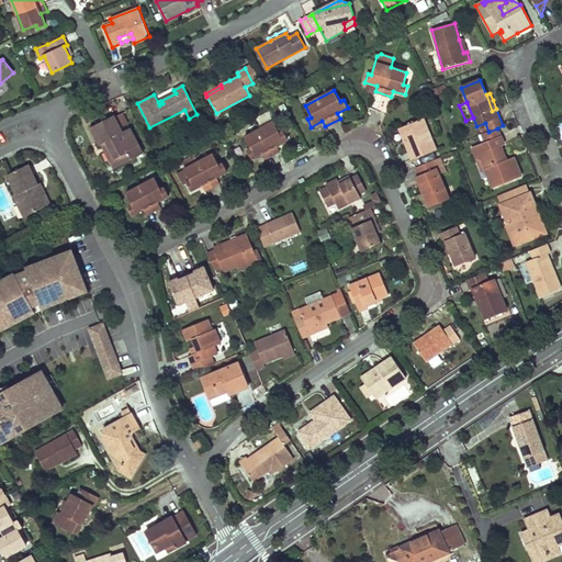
[(115,114),(122,127),(128,124),(123,111),(115,114)]
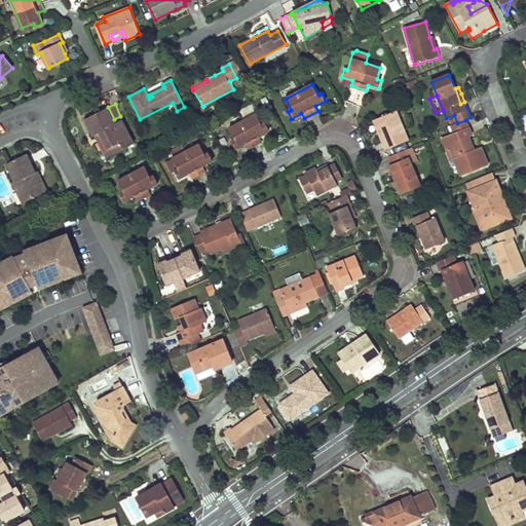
[(85,119),(94,136),(96,135),(100,133),(112,155),(135,144),(121,120),(115,123),(107,108),(98,113),(85,119)]
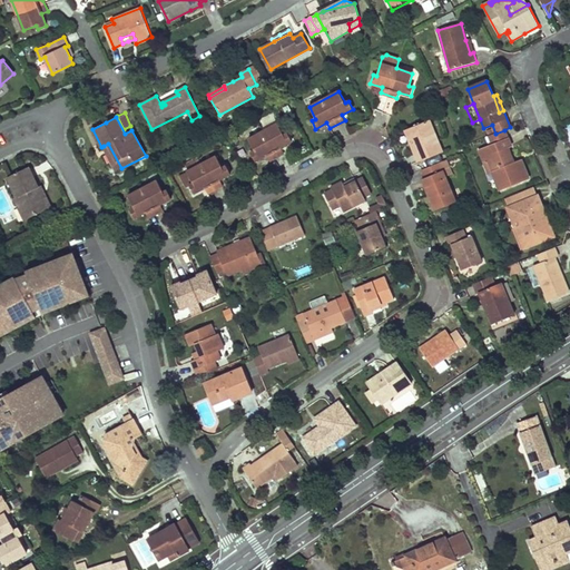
[(443,153),(430,120),(409,128),(419,151),(415,154),(419,163),(443,153)]
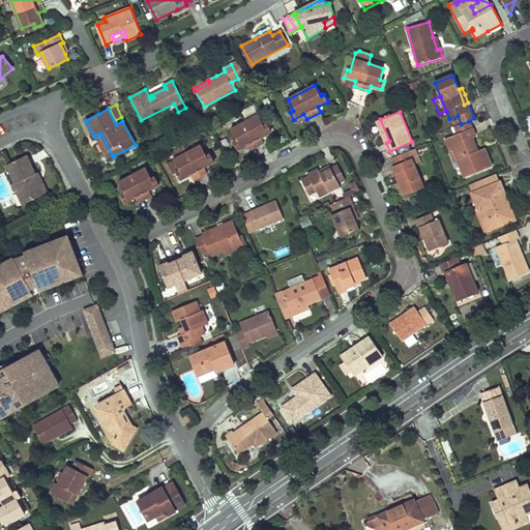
[(231,129),(237,141),(233,142),(237,150),(247,144),(251,149),(264,142),(262,137),(271,131),(267,123),(264,125),(258,115),(231,129)]
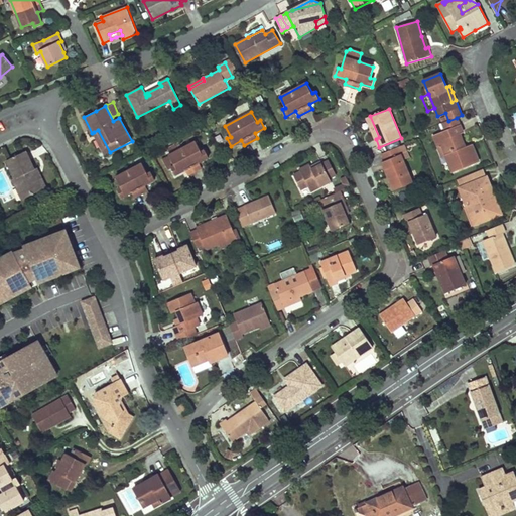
[(370,116),(367,118),(372,129),(376,139),(379,137),(370,116)]
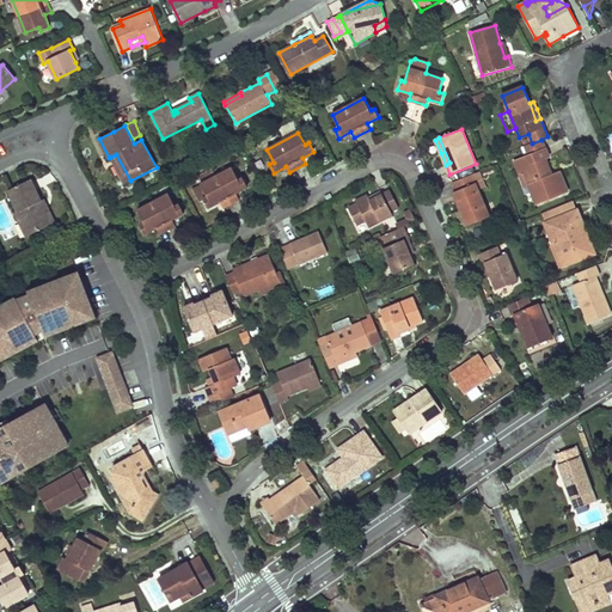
[(528,154),(545,148),(542,140),(532,144),(525,146),(528,154)]
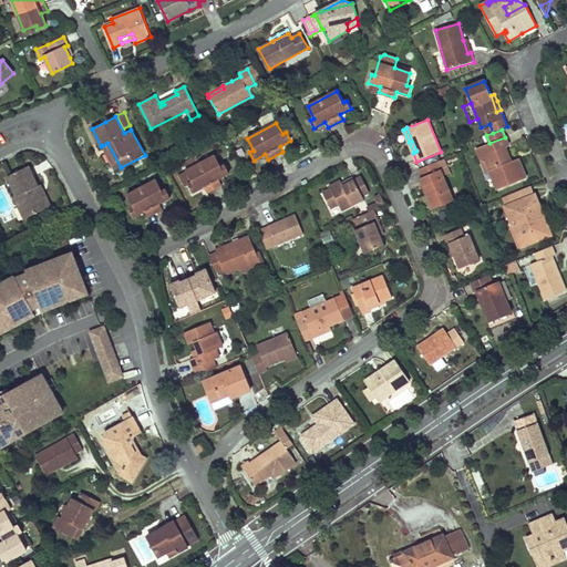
[(477,148),(482,161),(490,157),(494,168),(490,171),(498,189),(526,178),(522,166),(518,158),(511,162),(507,164),(501,150),(505,147),(509,146),(505,137),(490,143),(477,148)]
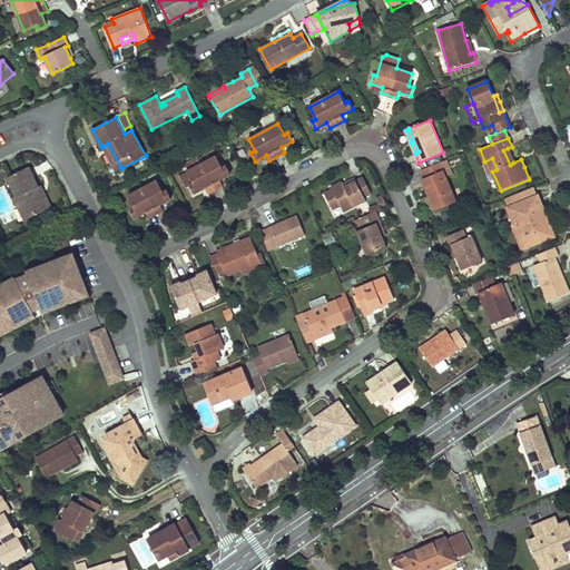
[(108,144),(104,146),(117,172),(121,168),(108,144)]
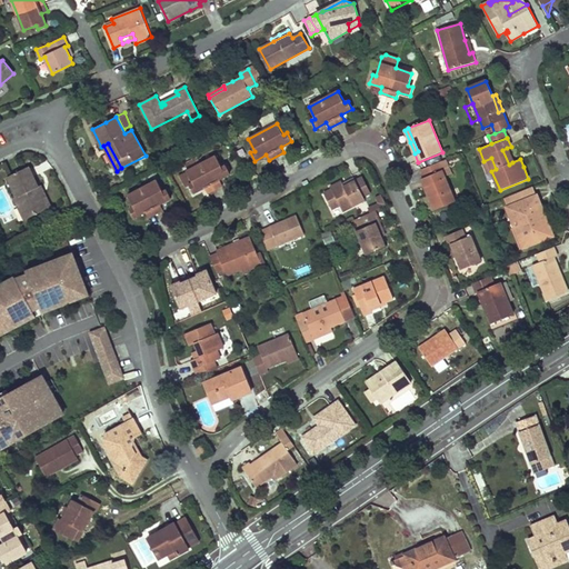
[(507,148),(502,150),(509,165),(512,162),(507,148)]
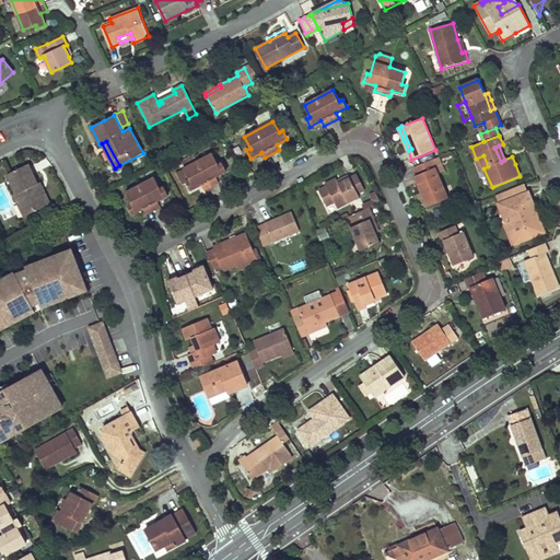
[(184,168),(190,181),(186,182),(190,190),(201,184),(205,189),(219,182),(216,176),(226,171),(222,163),(219,165),(212,153),(184,168)]
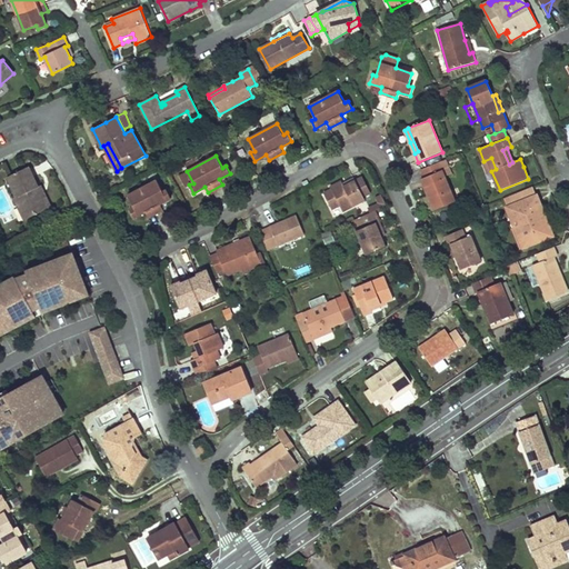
[(491,158),(483,161),(488,172),(491,171),(496,169),(491,158)]
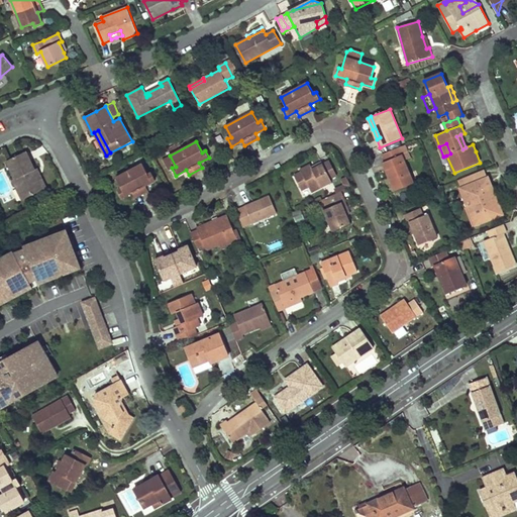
[(383,154),(387,162),(383,163),(389,177),(395,192),(414,184),(399,147),(383,154)]
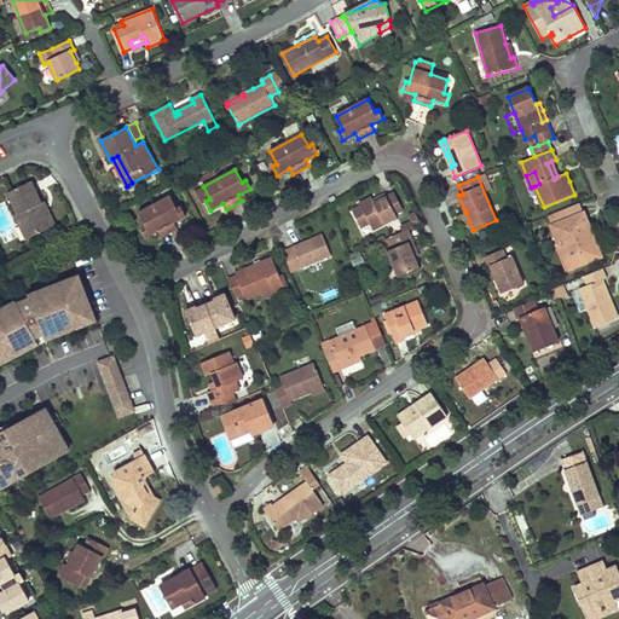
[(7,192),(18,214),(16,215),(21,226),(27,224),(33,237),(56,226),(51,217),(44,213),(39,206),(42,204),(32,181),(7,192)]
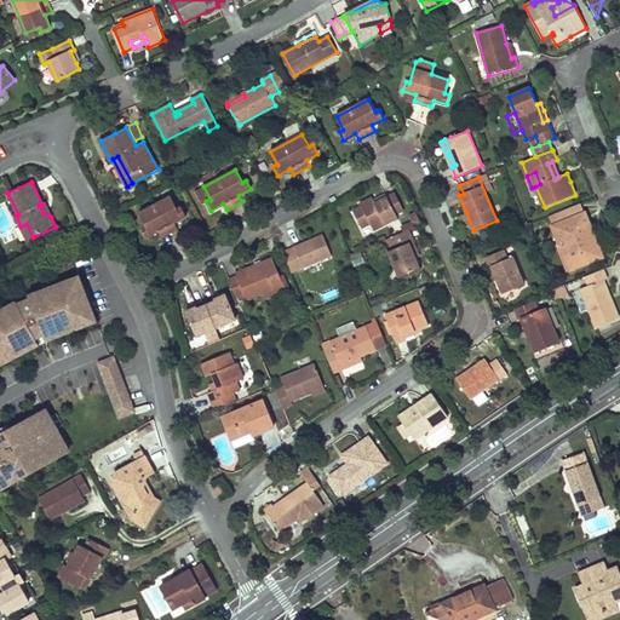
[(395,194),(388,197),(396,214),(405,211),(395,194)]
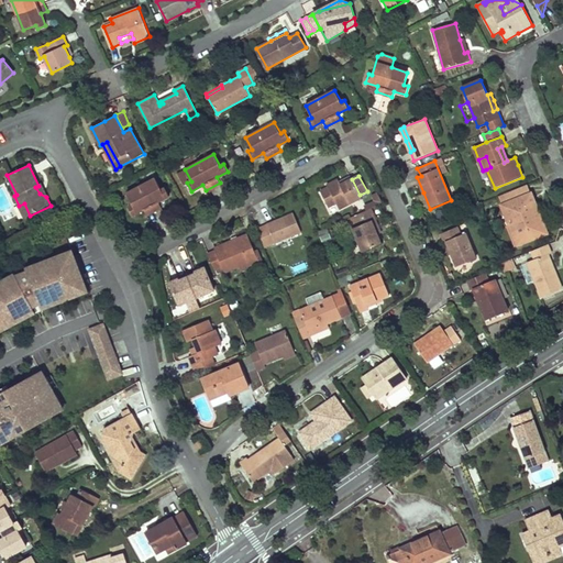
[(127,194),(132,205),(129,207),(133,216),(144,209),(146,216),(162,208),(158,201),(169,196),(165,188),(162,190),(155,178),(127,194)]
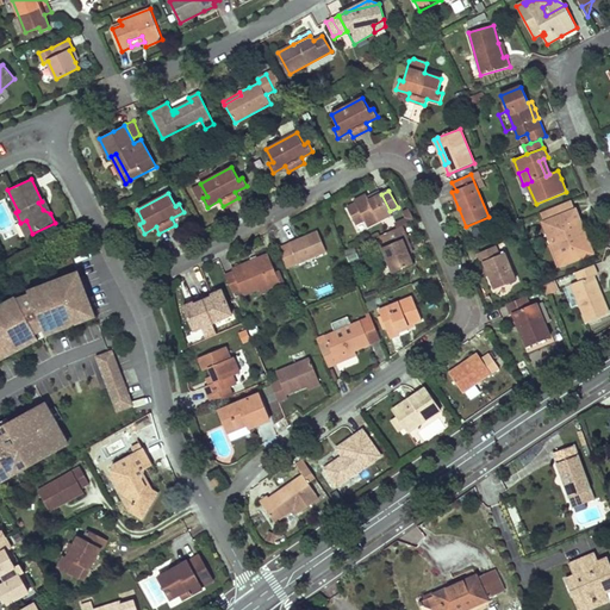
[(347,207),(356,225),(365,221),(368,228),(392,215),(390,211),(381,194),(369,200),(366,195),(354,201),(355,204),(347,207)]
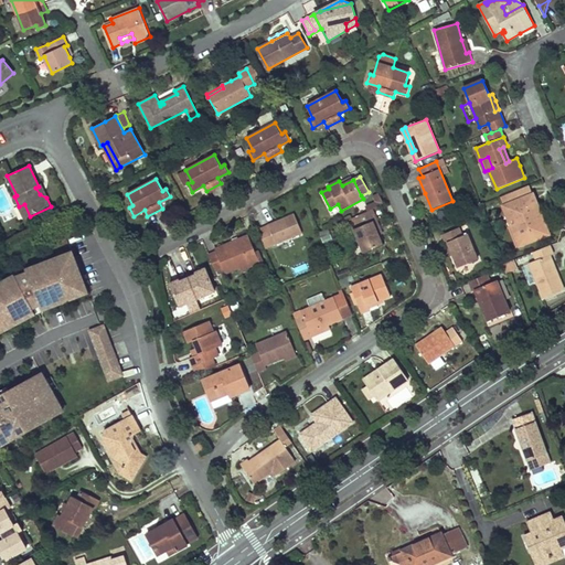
[(44,192),(41,185),(39,187),(35,188),(40,194),(46,198),(44,192)]
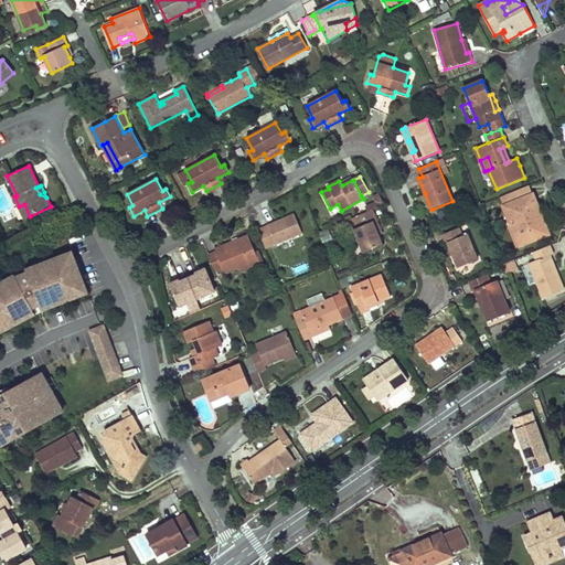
[(533,193),(530,187),(502,196),(505,204),(533,193)]
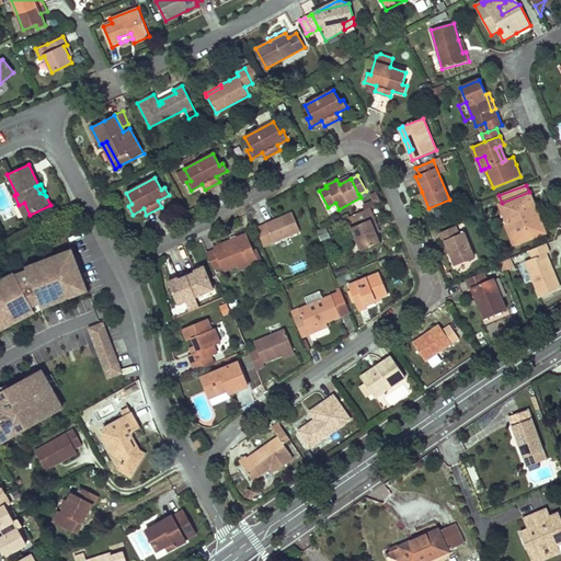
[(530,202),(534,201),(529,192),(502,203),(500,204),(507,225),(513,222),(522,243),(546,233),(539,215),(536,216),(530,202)]
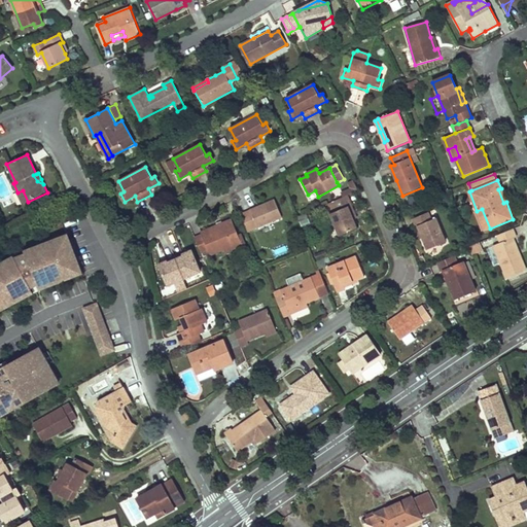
[(353,192),(358,190),(354,181),(349,183),(352,189),(353,192)]
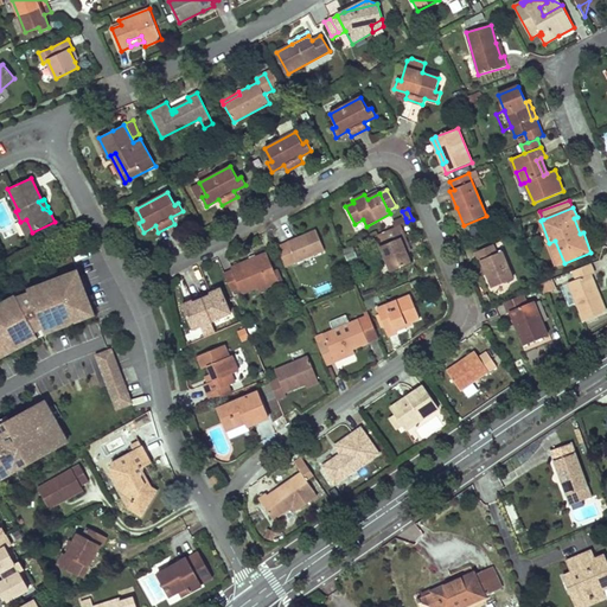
[(26,219),(20,222),(26,235),(32,232),(26,219)]
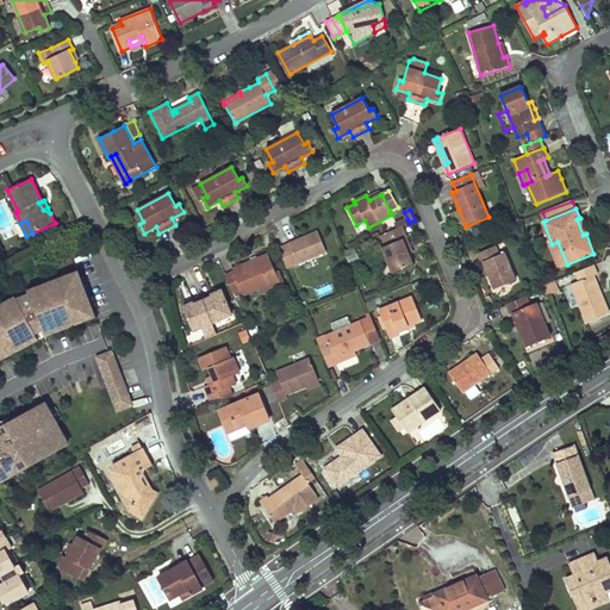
[(386,234),(390,244),(383,248),(393,273),(414,265),(409,254),(403,240),(408,238),(402,226),(397,228),(386,234)]
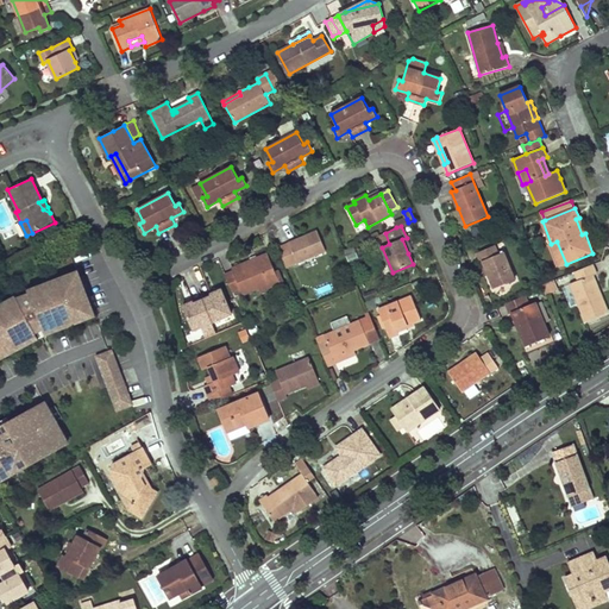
[(326,251),(318,231),(305,237),(278,248),(287,268),(326,251)]
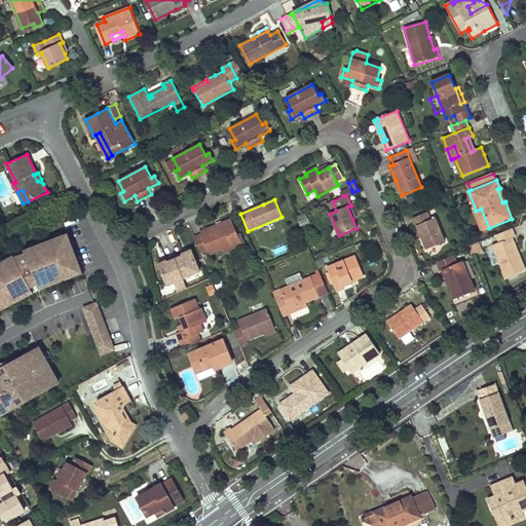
[(333,201),(326,203),(330,214),(336,211),(333,201)]
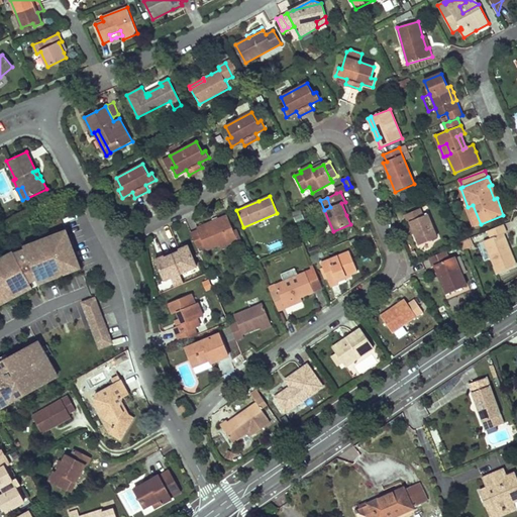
[(345,202),(341,203),(346,215),(350,214),(345,202)]
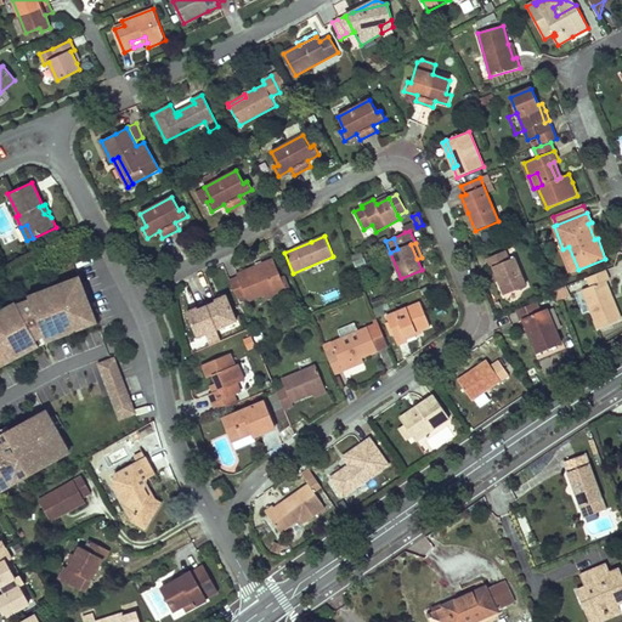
[(563,249),(560,250),(570,272),(578,270),(569,247),(563,249)]
